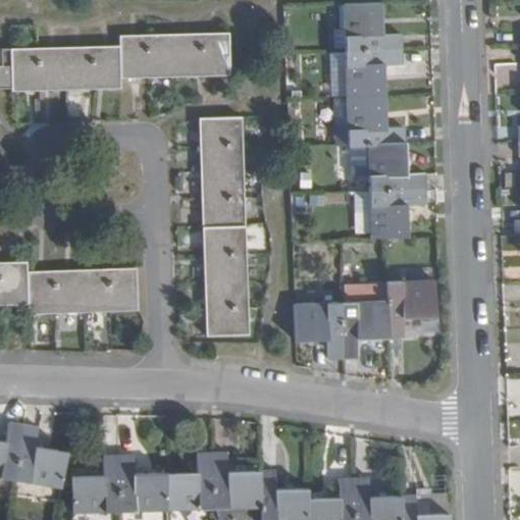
[(383,1),(345,2),(346,27),(346,46),(347,49),(404,48),(404,33),(384,34),(383,1)]
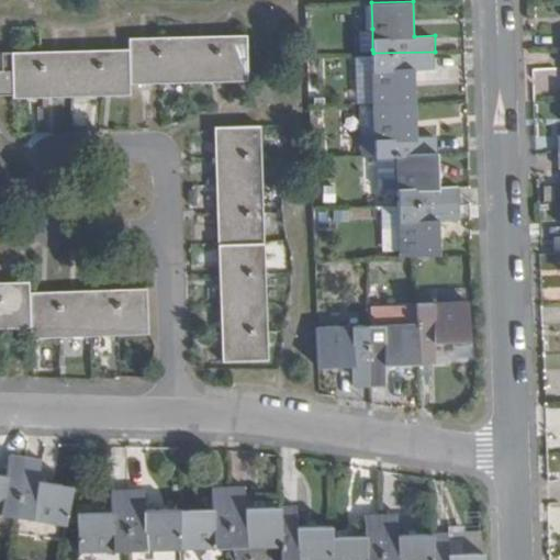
[(372,49),(372,29),(360,31),(361,51),(372,49)]
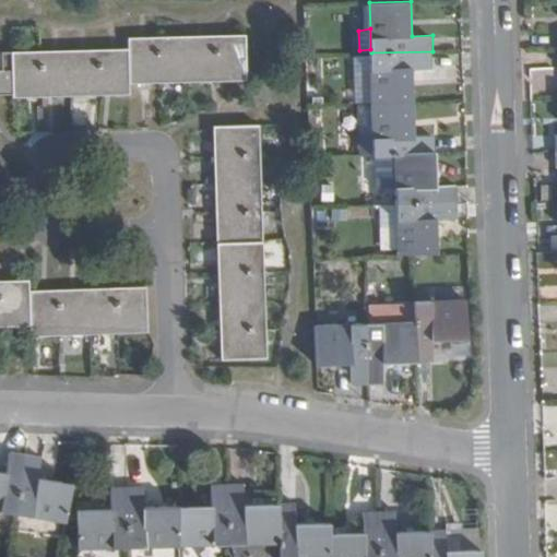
[(13,69),(4,69),(0,69),(0,89),(14,89),(14,93),(16,95),(131,92),(130,81),(246,76),(245,35),(129,37),(129,48),(12,52),(13,69)]
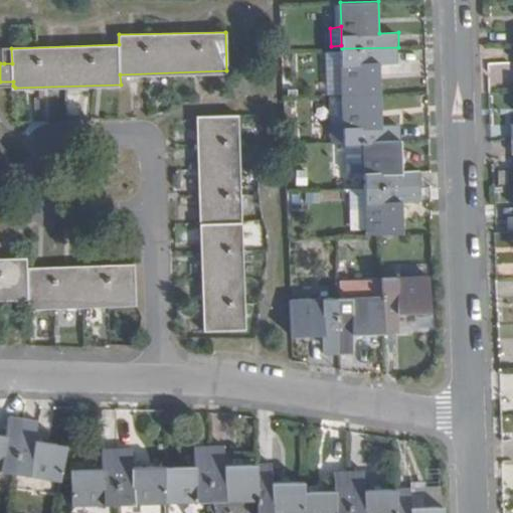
[(342,48),(334,48),(335,64),(331,64),(331,82),(343,82),(343,95),(380,93),(379,63),(399,62),(398,47),(342,48)]
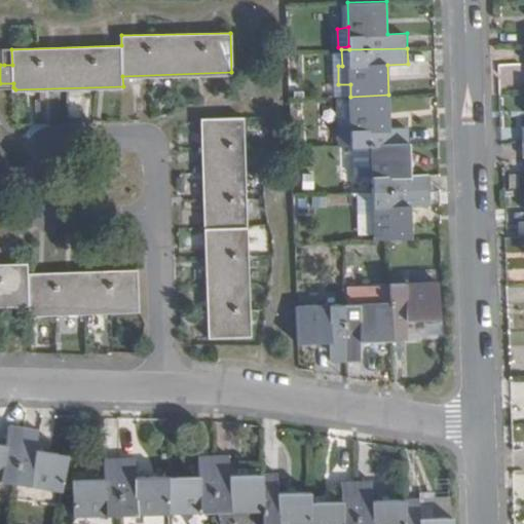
[(3,49),(4,65),(12,65),(11,49),(3,49)]
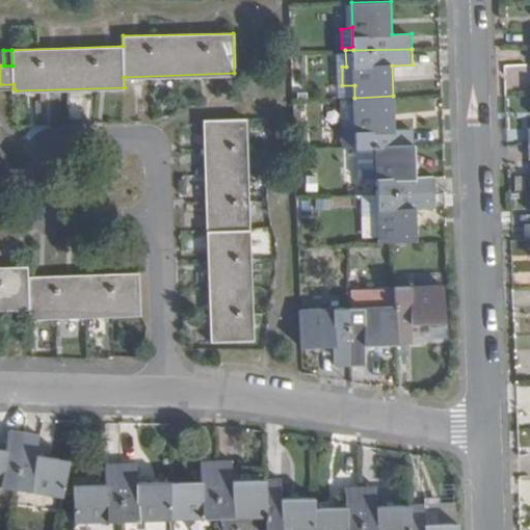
[(393,96),(354,98),(354,103),(355,124),(355,147),(376,147),(415,144),(414,129),(393,130),(393,96)]
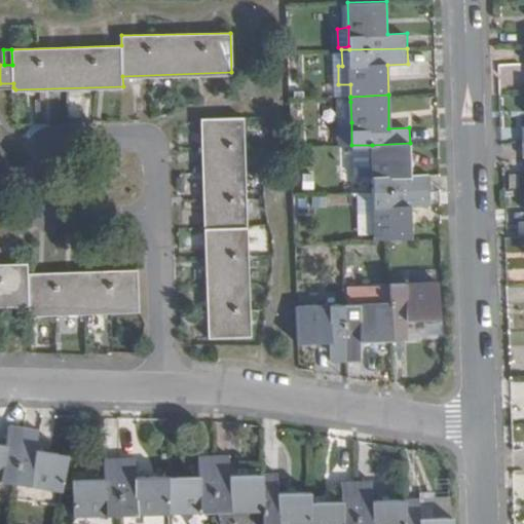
[(351,122),(350,102),(339,103),(339,123),(351,122)]
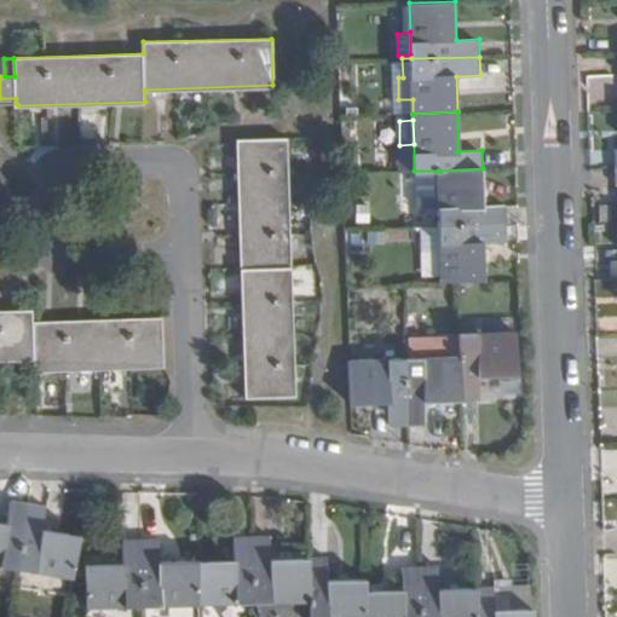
[(288,137),(238,139),(248,398),(297,396),(288,137)]
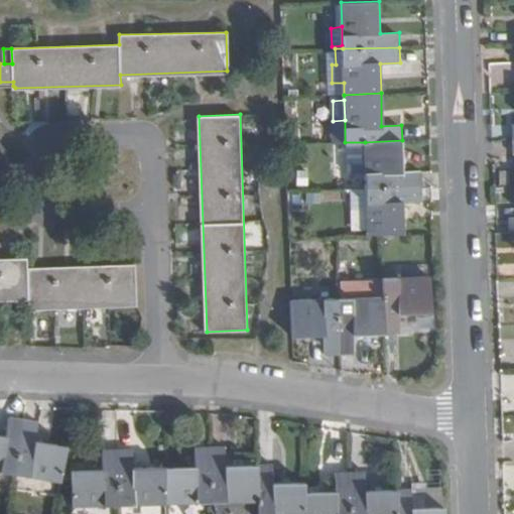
[(402,140),(365,142),(366,188),(422,186),(421,170),(403,171),(402,140)]
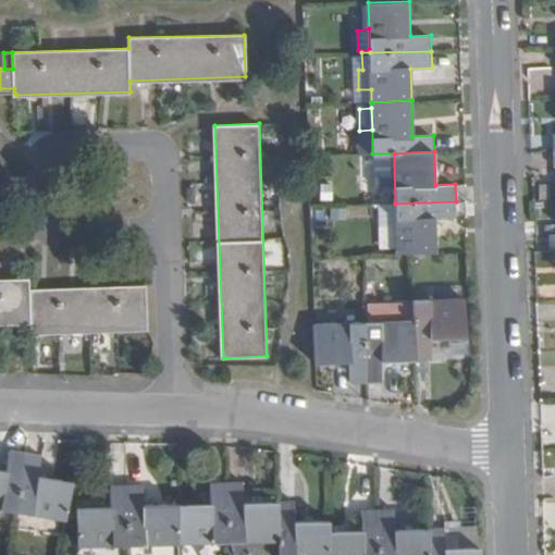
[(392,200),(391,156),(372,156),(372,200),(392,200)]
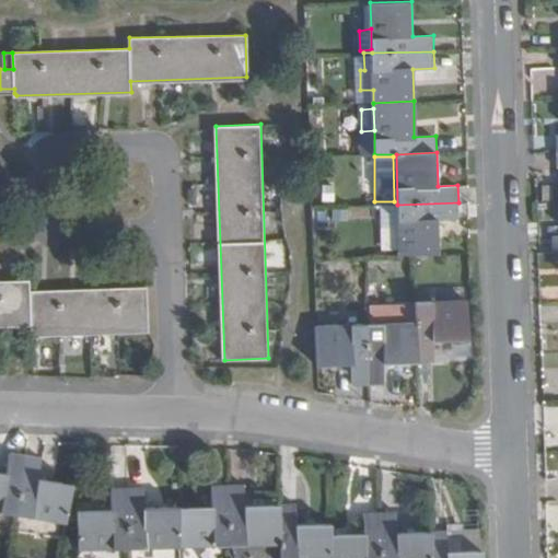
[(397,205),(397,218),(398,255),(415,255),(439,254),(439,219),(460,218),(458,202),(397,205)]
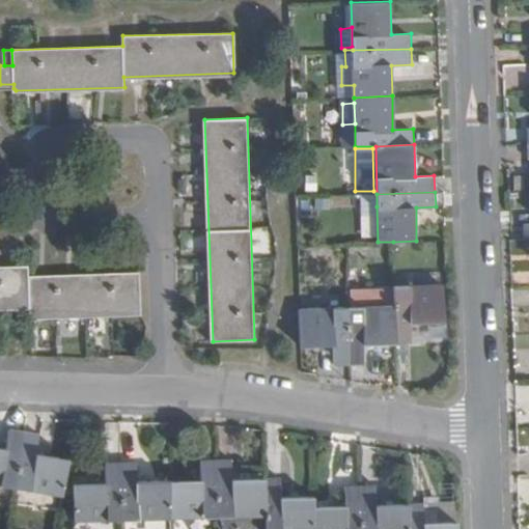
[(377,194),(357,194),(358,207),(377,206),(377,194)]
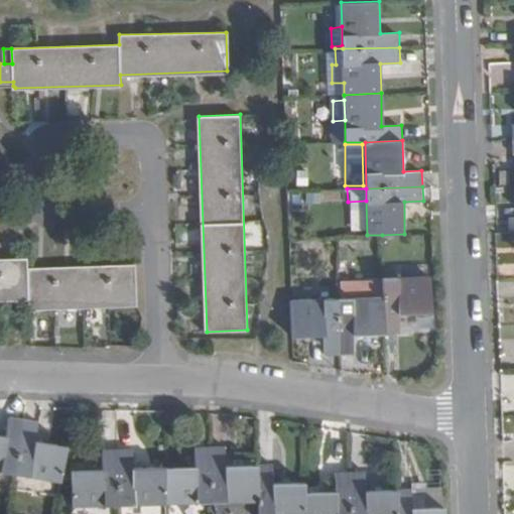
[(27,258),(0,258),(0,298),(28,297),(29,308),(137,304),(135,264),(28,269),(27,258)]
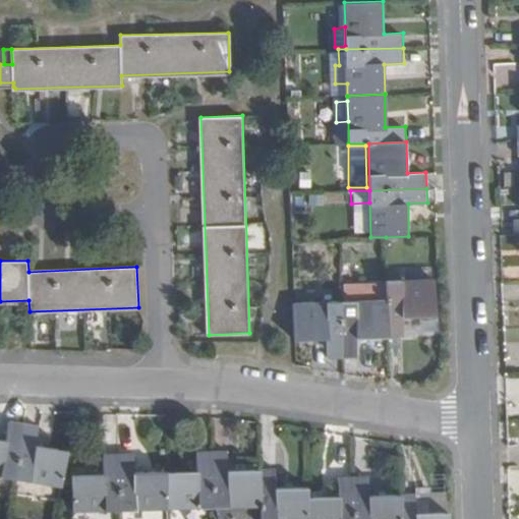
[(388,299),(389,335),(404,335),(404,315),(437,314),(435,278),(387,279),(388,299)]
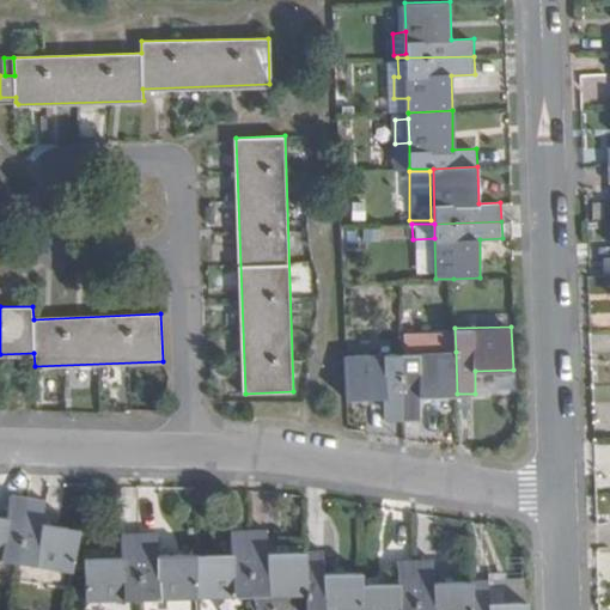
[(403,330),(404,353),(456,352),(455,328),(403,330)]
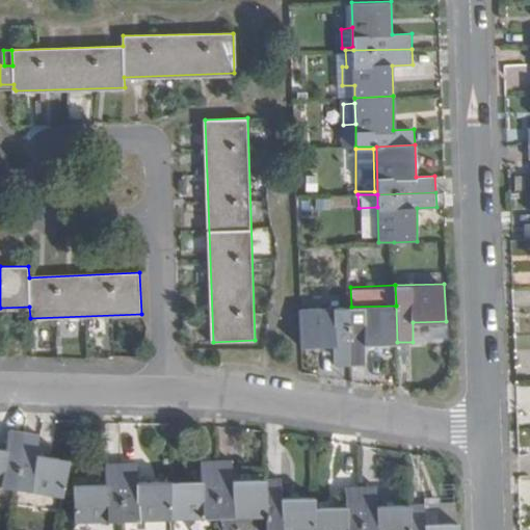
[(351,307),(348,307),(349,364),(366,364),(365,343),(397,342),(396,306),(351,307)]
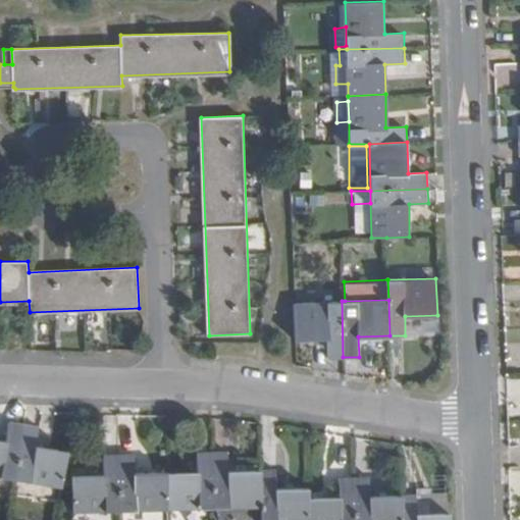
[(342,301),(295,302),(296,340),(328,338),(328,358),(343,357),(342,301)]
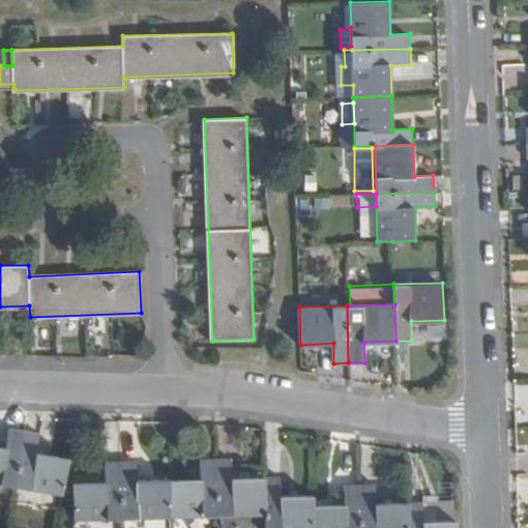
[(5,446),(0,445),(0,484),(16,487),(24,430),(8,427),(5,446)]
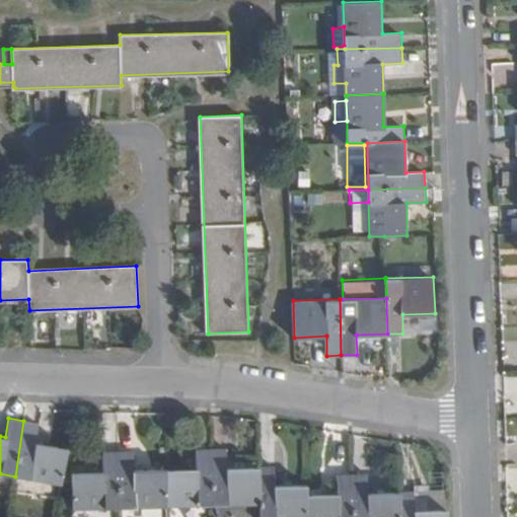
[(39,423),(23,421),(15,476),(62,484),(67,447),(35,442),(39,423)]
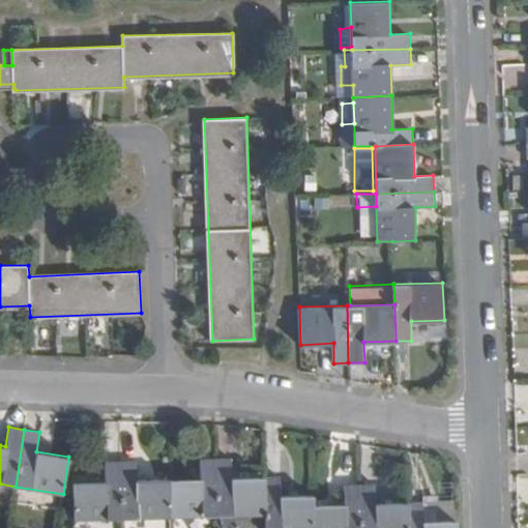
[(231,457),(213,458),(215,516),(265,515),(263,476),(232,477),(231,457)]
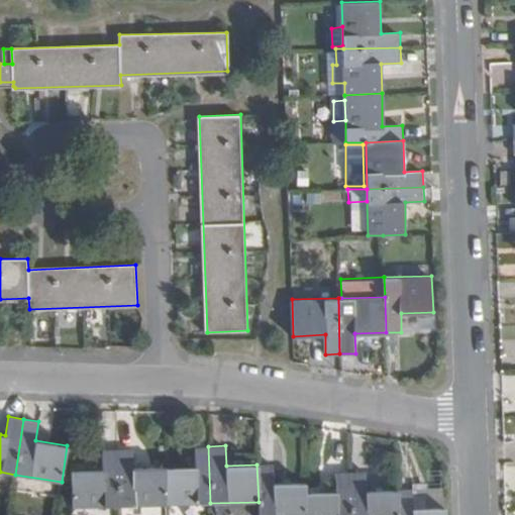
[(195,467),(166,468),(167,505),(210,503),(208,446),(194,446),(195,467)]
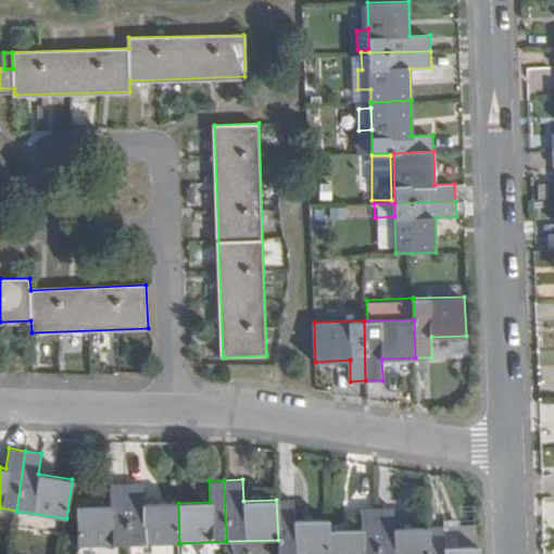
[(143,482),(128,483),(129,544),(179,543),(178,503),(143,504),(143,482)]
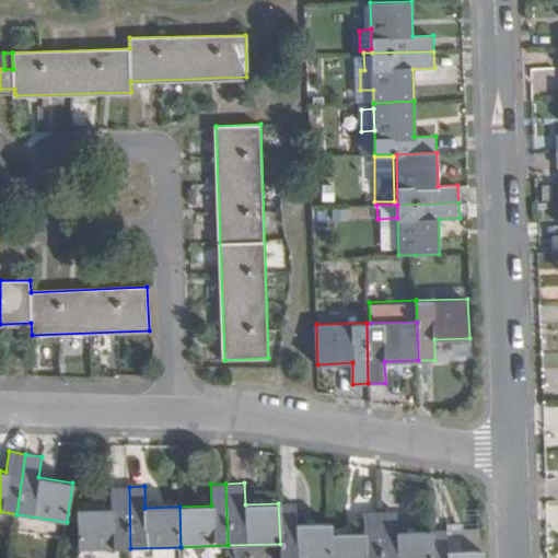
[(130,548),(129,487),(111,487),(112,509),(77,510),(79,550),(130,548)]
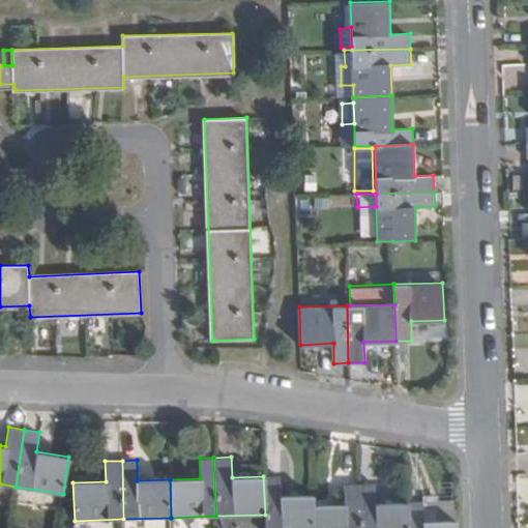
[(280,476),(263,476),(265,515),(264,527),(313,527),(312,505),(312,495),(280,496),(280,476)]
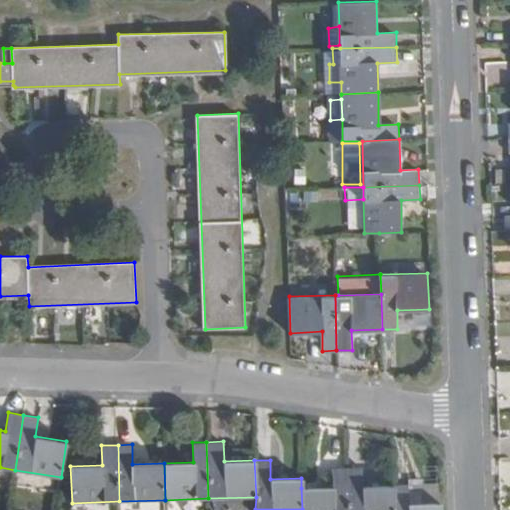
[(362,466),(347,467),(348,509),(393,509),(393,485),(363,486),(362,466)]
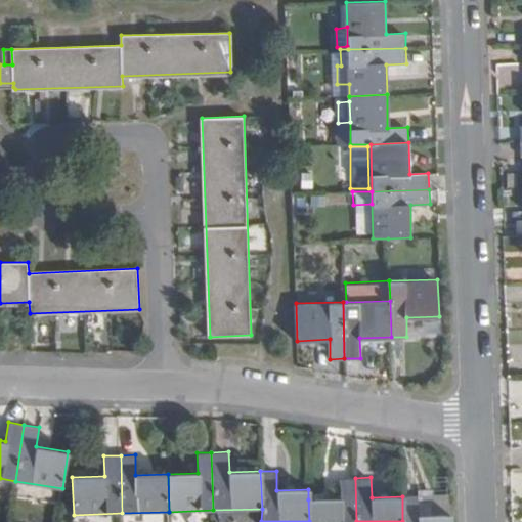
[(341,497),(308,499),(309,521),(356,521),(355,478),(341,478),(341,497)]
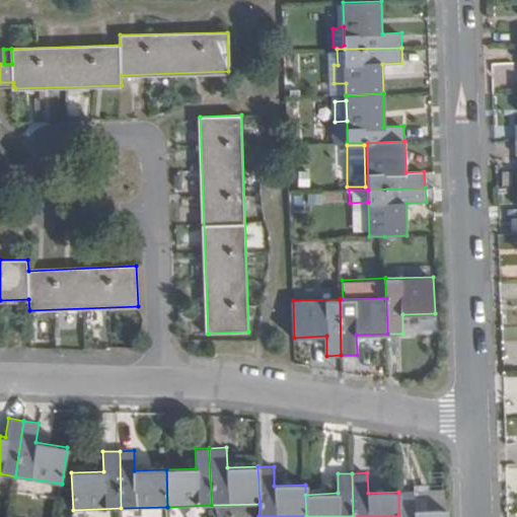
[(415,491),(398,492),(398,516),(446,516),(446,510),(415,511),(415,491)]
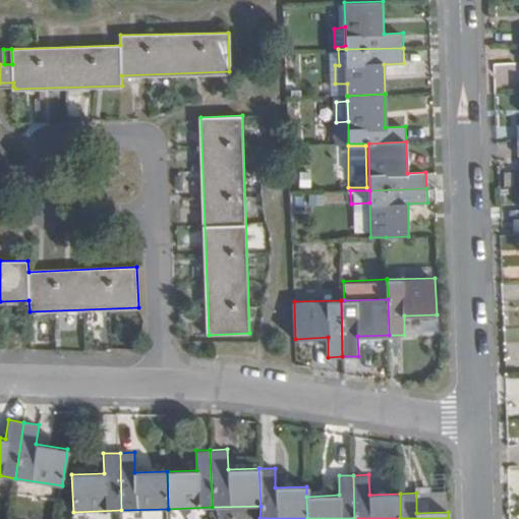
All buildings are outlined.
